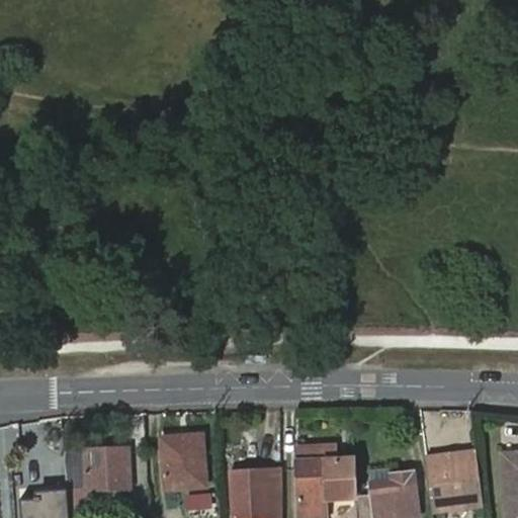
[(203,432),(182,434),(183,444),(204,442),(203,432)]
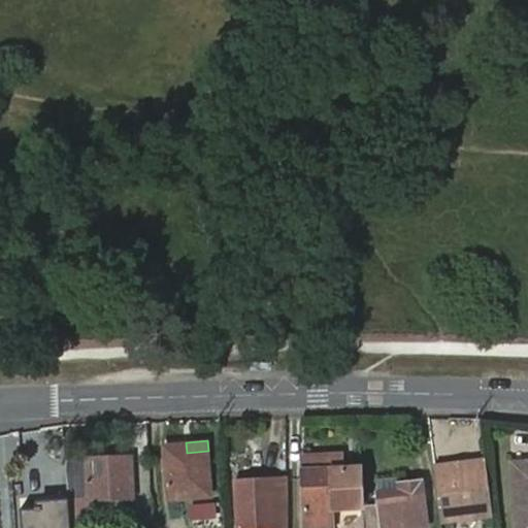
[(166,444),(170,497),(211,493),(208,451),(187,453),(186,442),(166,444)]
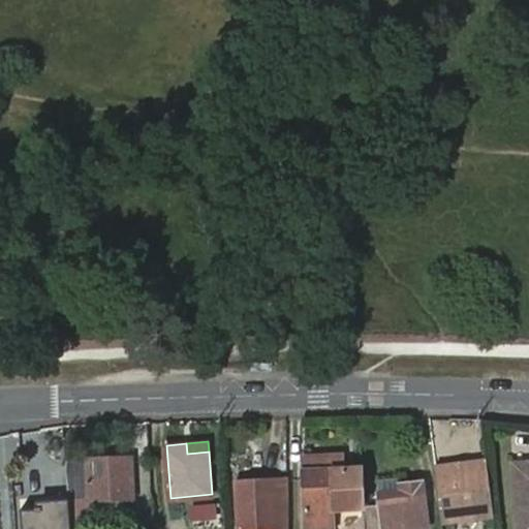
[(331,468),(341,468),(340,453),(330,454),(331,468)]
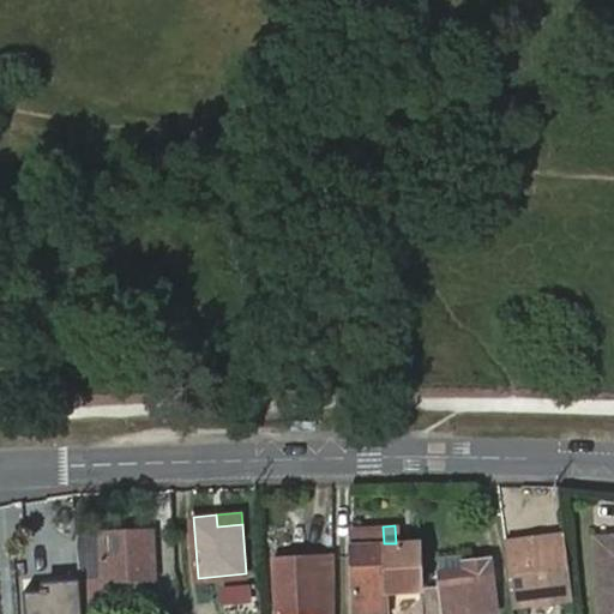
[(386,590),(422,588),(419,542),(396,543),(384,543),(383,527),(350,528),(356,612),(386,609),(386,590)]
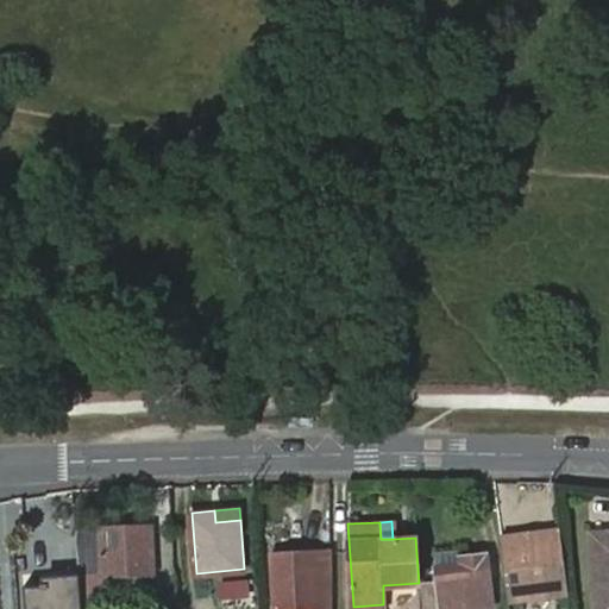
[(101,531),(79,531),(82,576),(83,594),(107,592),(105,572),(157,569),(154,525),(101,525),(101,531)]
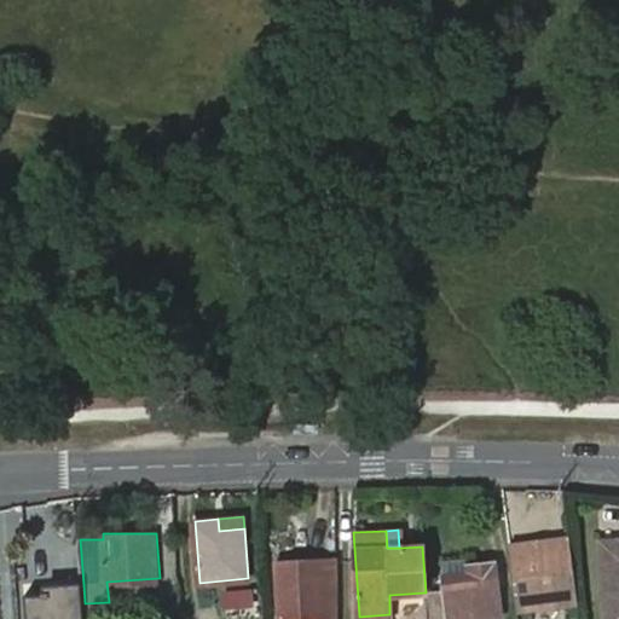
[(568,536),(508,544),(518,609),(577,602),(568,536)]
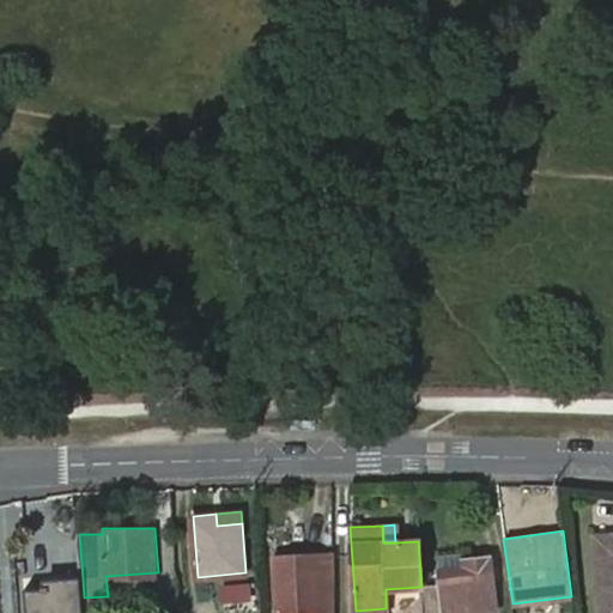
[(612,612),(612,533),(595,535),(599,612),(612,612)]
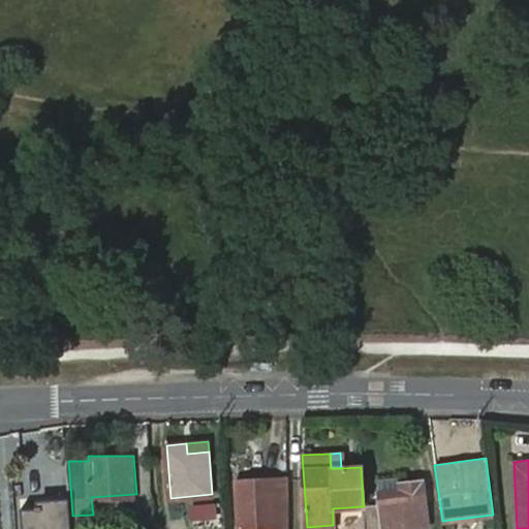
[(239,528),(286,528),(286,476),(237,480),(239,528)]
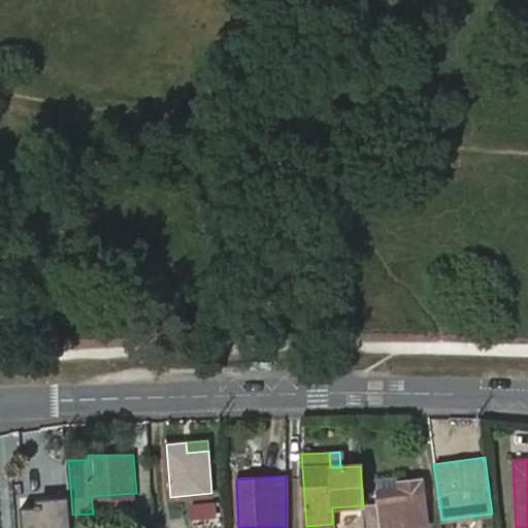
[(365,508),(367,527),(402,527),(426,525),(421,482),(398,485),(399,489),(376,492),(378,506),(365,508)]
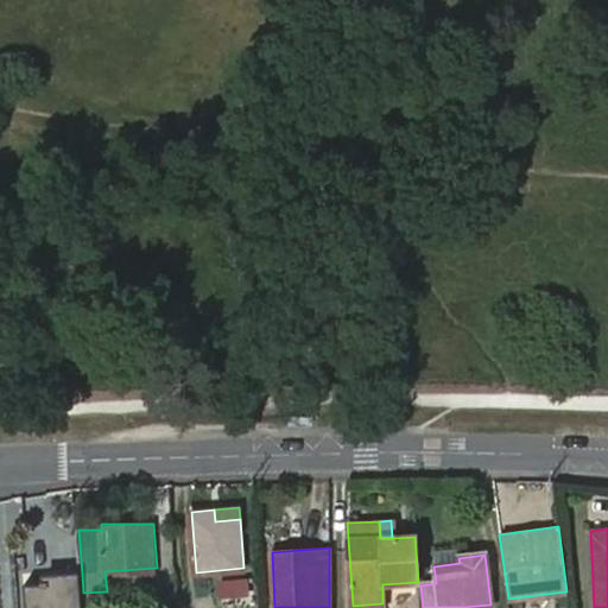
[(158,589),(157,568),(105,571),(107,591),(158,589)]
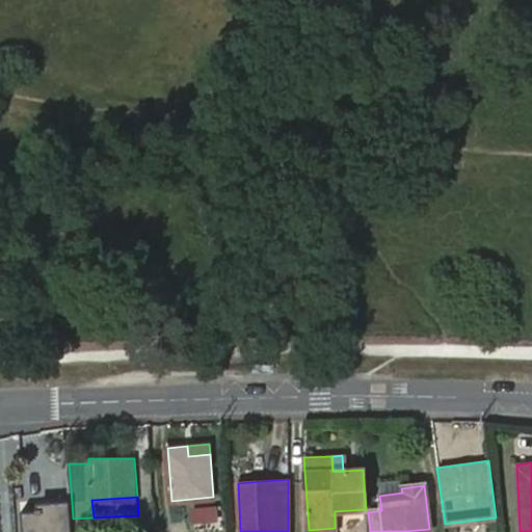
[(73,531),(73,519),(72,503),(19,505),(20,531),(73,531)]
